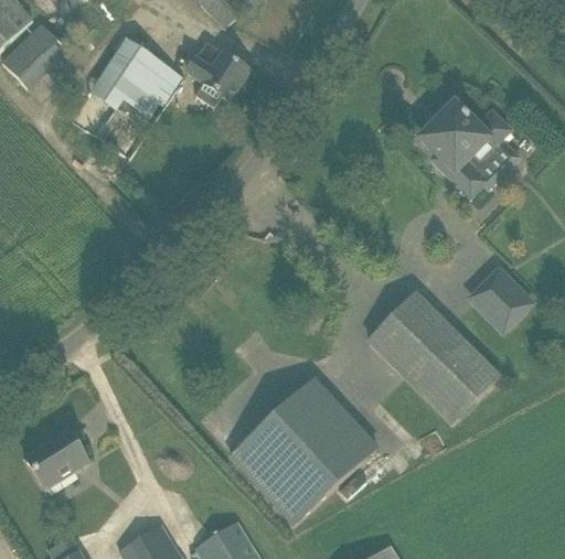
[(0,0),(0,51),(34,18),(17,0),(0,0)]
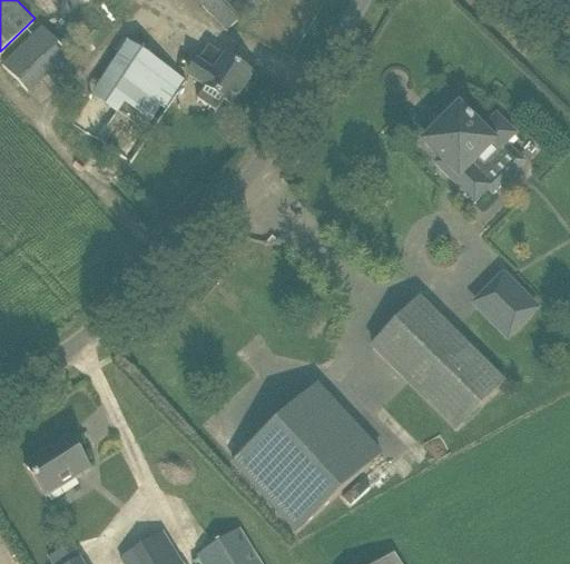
[(251,1),(249,0),(200,0),(226,26),(251,1)]
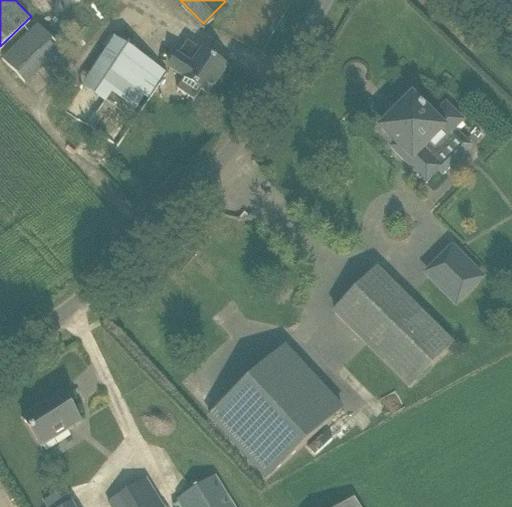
[(38,20),(2,54),(30,83),(66,49),(38,20)]
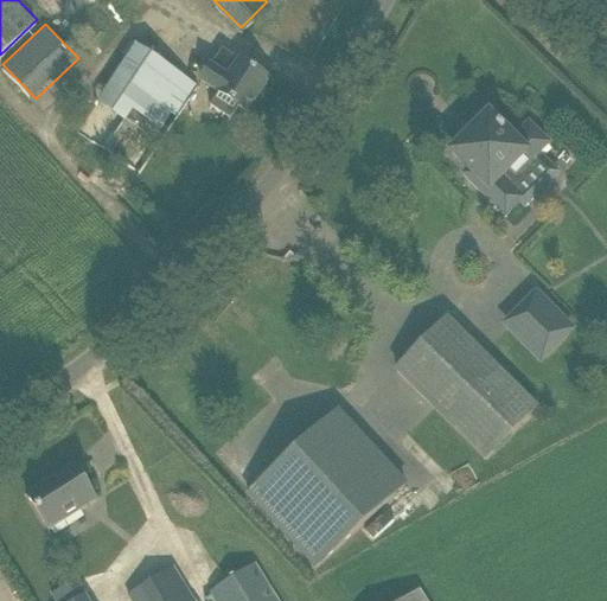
[(139,170),(197,82),(135,39),(76,127),(139,170)]
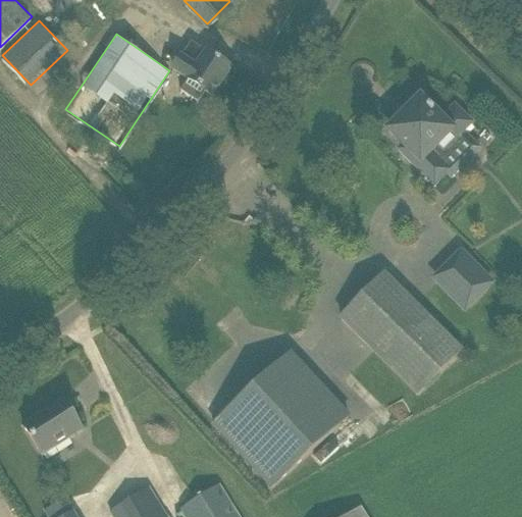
[(212,93),(230,65),(191,39),(172,66),(188,76),(180,88),(197,99),(204,88),(212,93)]
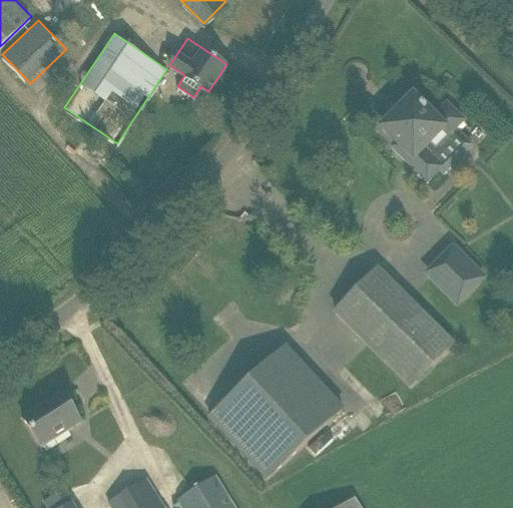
[(449,131),(462,117),(446,102),(433,115),(425,107),(426,106),(422,102),(421,103),(413,95),(383,125),(397,139),(392,144),(426,178),(440,165),(432,157),(453,135),(449,131)]
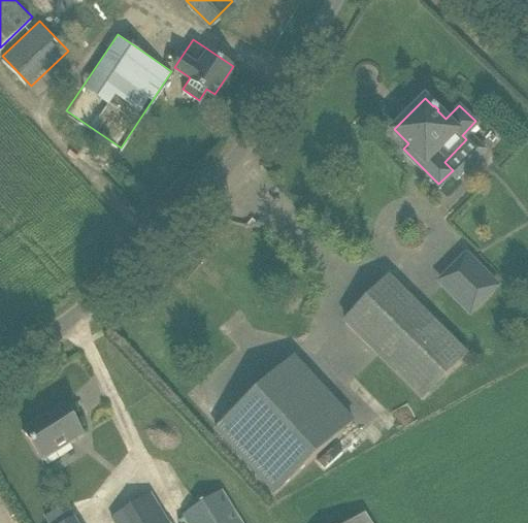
[(440,280),(469,308),(495,284),(465,254),(440,280)]
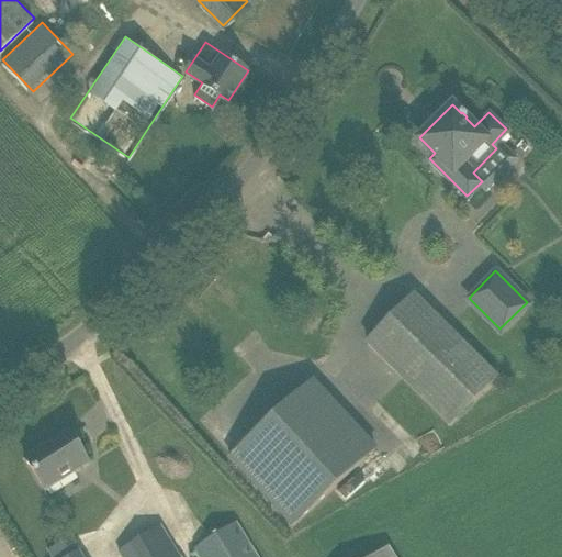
[(449,422),(496,375),(414,292),(367,340),(449,422)]
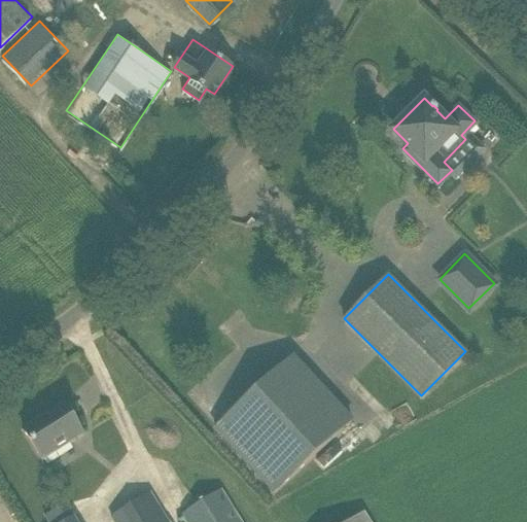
[(274,490),(352,418),(293,354),(216,426),(274,490)]
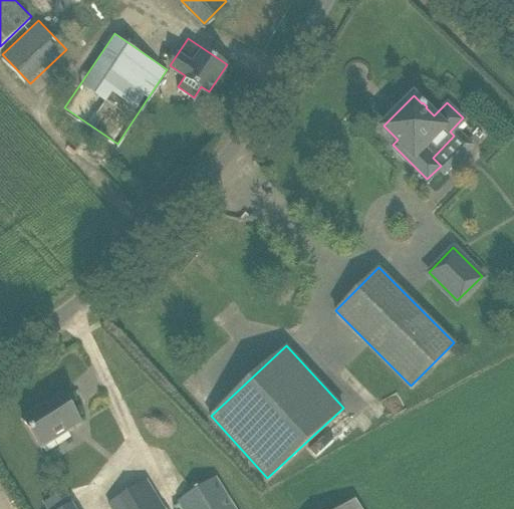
[(62,391),(22,416),(41,446),(81,421),(62,391)]
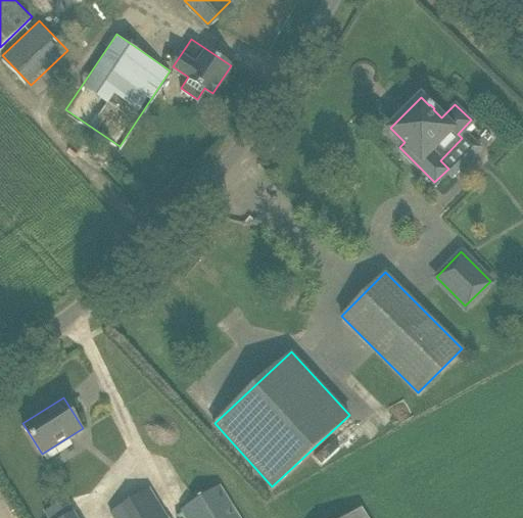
[(367,517),(361,506),(340,517),(240,517),(230,501),(219,483),(181,507),(187,517),(168,517),(149,486),(110,510),(114,517),(367,517)]
